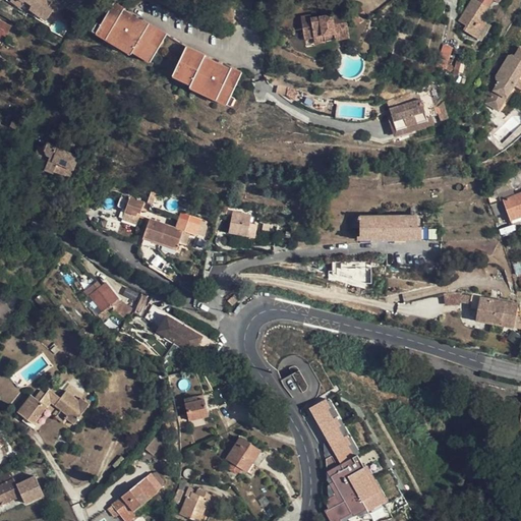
[(35,0),(35,1),(51,12),(59,0),(35,0)]
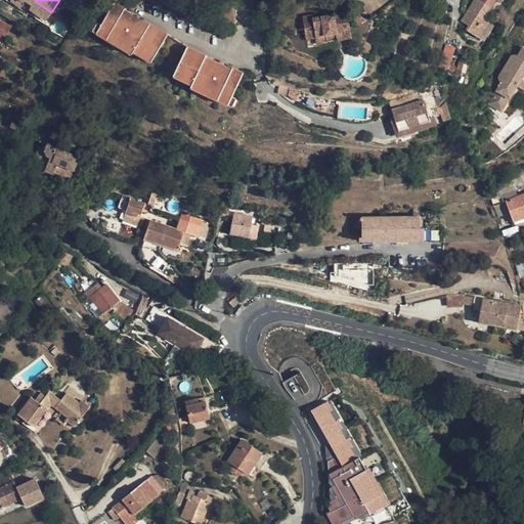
[(469,27),(467,32),(480,40),(490,24),(484,20),(495,2),(500,4),(501,0),(482,0),(481,3),(475,0),(462,22),(469,27)]
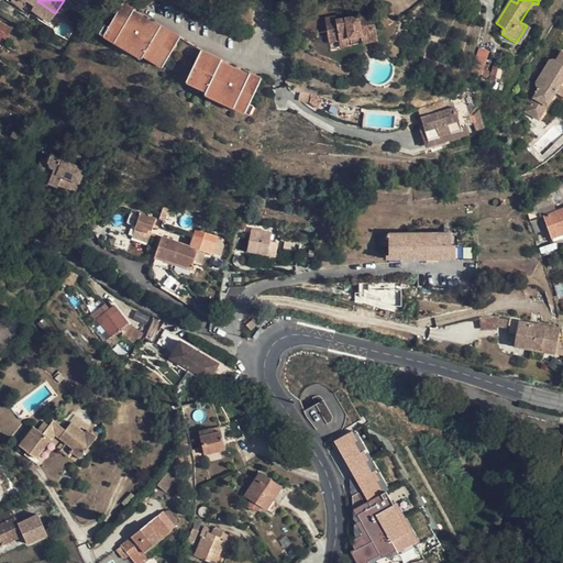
[(132,13),(134,11),(123,4),(105,37),(142,58),(143,56),(162,68),(180,39),(161,28),(159,29),(132,13)]
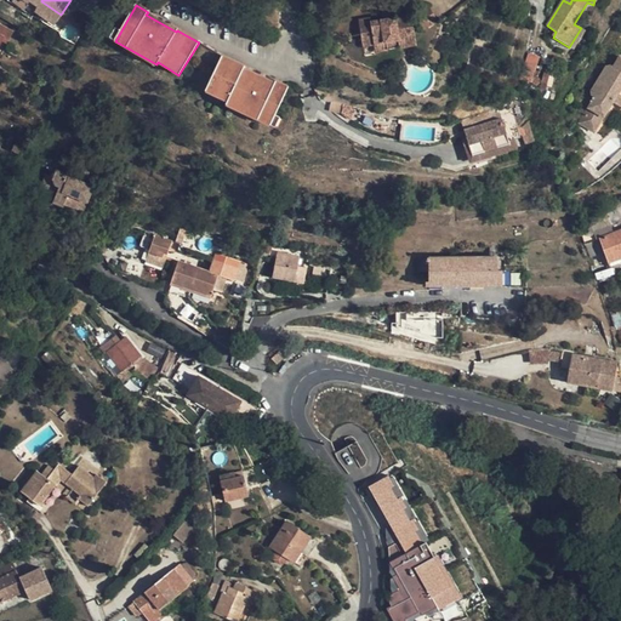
[(397,35),(416,33),(415,24),(417,22),(425,32),(440,22),(431,7),(414,18),(388,22),(383,22),(372,24),(372,21),(360,22),(364,47),(377,45),(397,41),(397,35)]
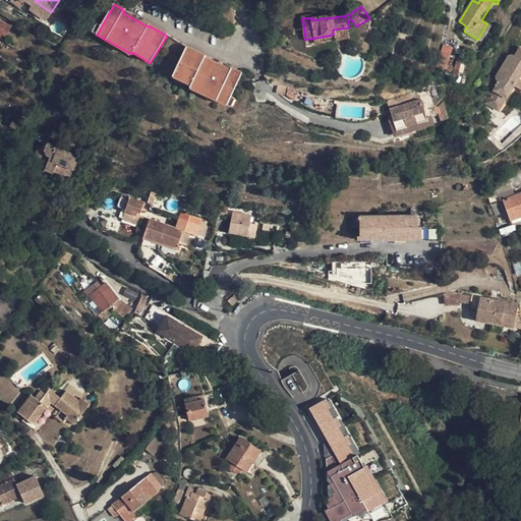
[(350,40),(349,27),(333,30),(333,35),(316,38),(317,44),(350,40)]
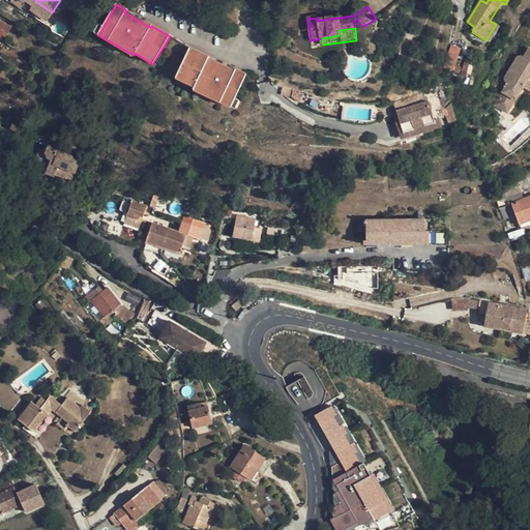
[(189,49),(175,78),(195,88),(194,89),(231,107),(245,75),(235,70),(234,72),(207,60),(208,57),(189,49)]
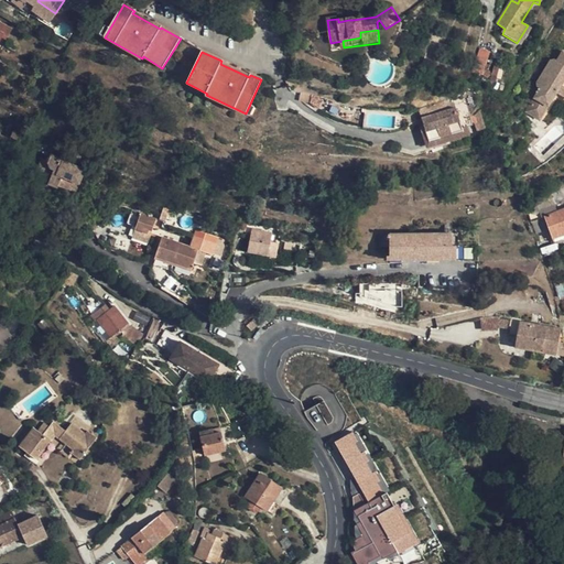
[(476,57),(473,73),(484,76),(484,74),(487,61),(476,57)]
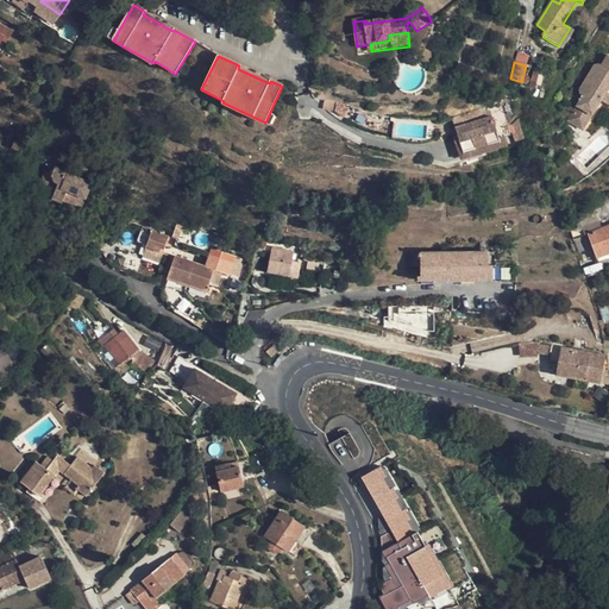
[(598,67),(595,69),(581,92),(581,96),(583,98),(569,121),(584,132),(603,102),(608,93),(608,73),(602,69),(598,67)]
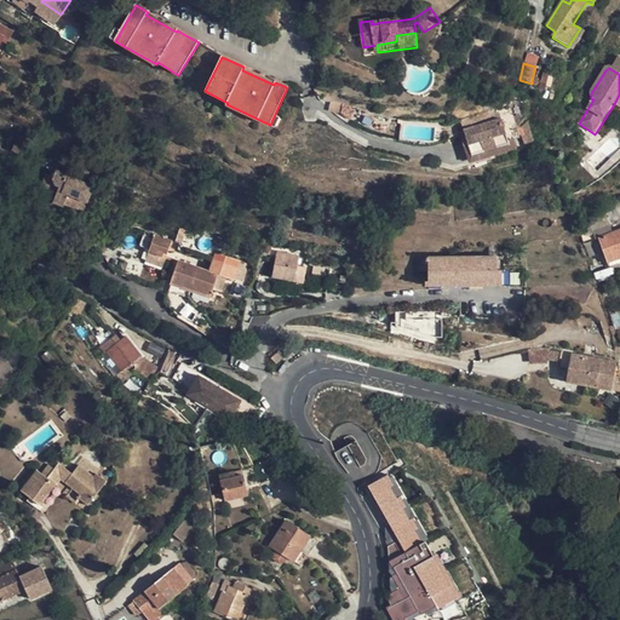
[(470,120),(472,130),(492,124),(488,114),(470,120)]
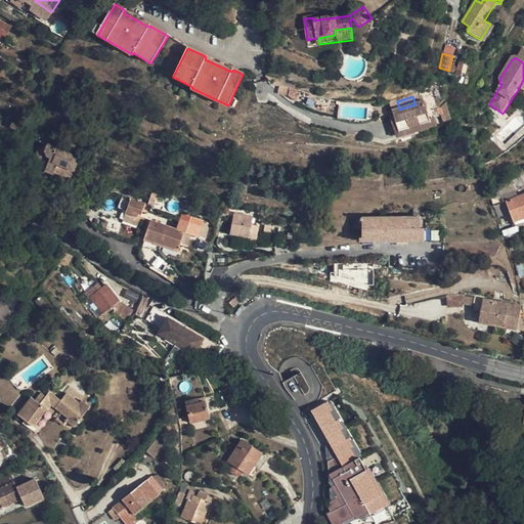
[(416,104),(399,110),(392,112),(399,134),(430,124),(424,102),(416,104)]
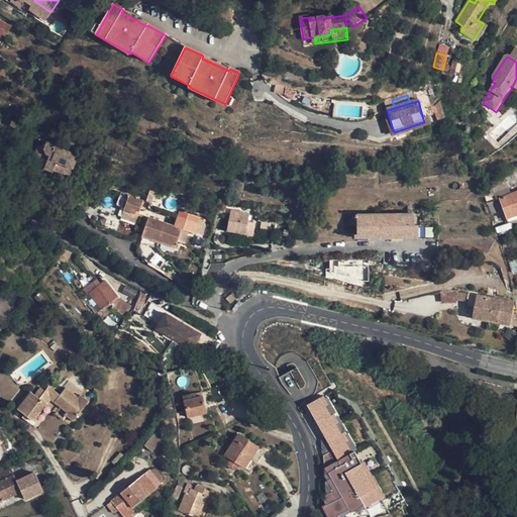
[(427,110),(431,123),(445,119),(440,102),(436,105),(427,110)]
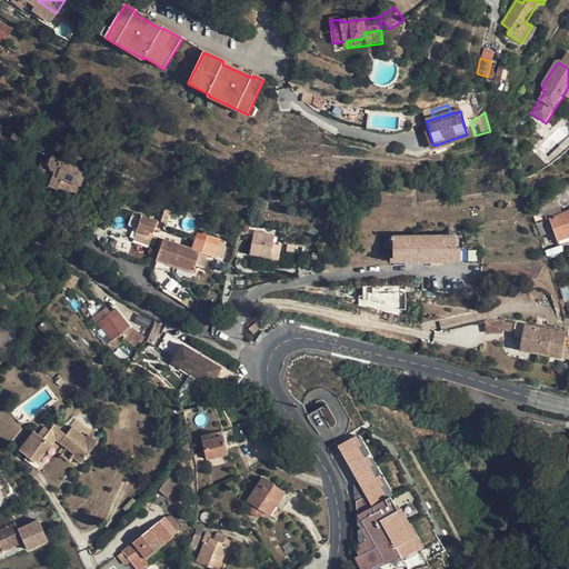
[(11,131),(13,126),(3,121),(1,127),(11,131)]
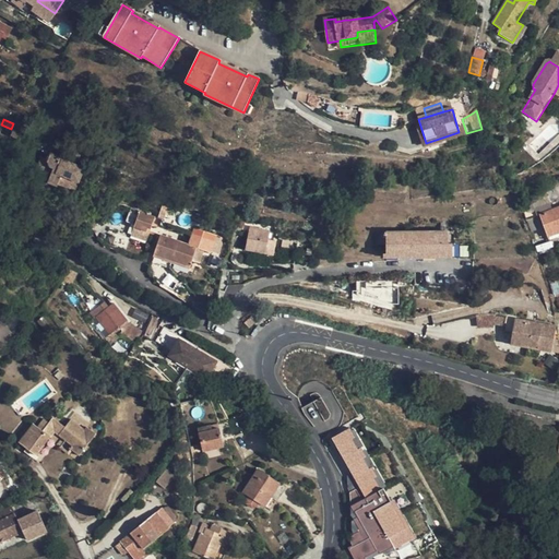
[(18,140),(23,129),(18,126),(12,137),(18,140)]
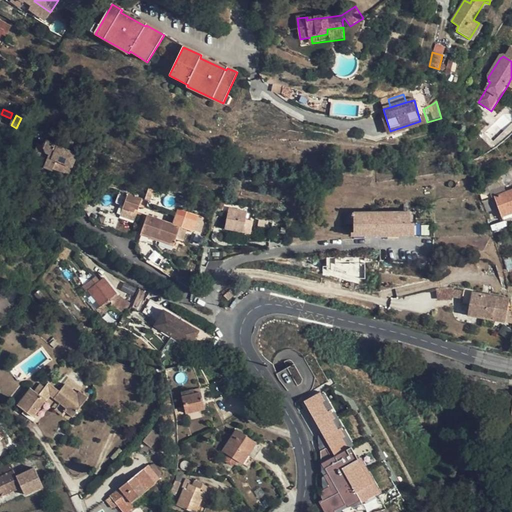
[(111,123),(110,125),(110,127),(111,130),(114,131),(116,130),(118,129),(119,127),(119,125),(118,123),(116,122),(114,122),(111,123)]
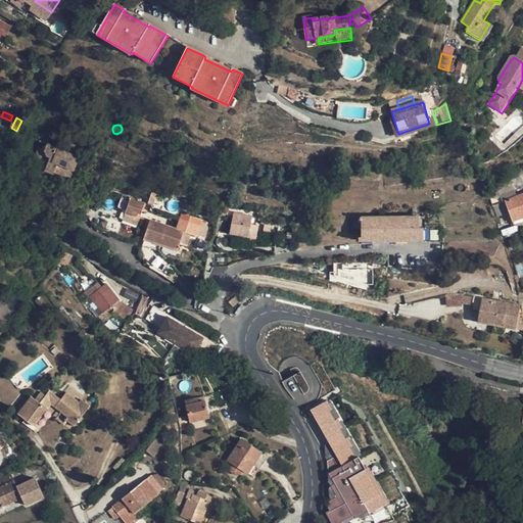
[(70,179),(72,177),(80,158),(62,150),(55,147),(48,145),(46,150),(40,148),(36,157),(48,162),(45,171),(53,174),(54,172),(70,179)]
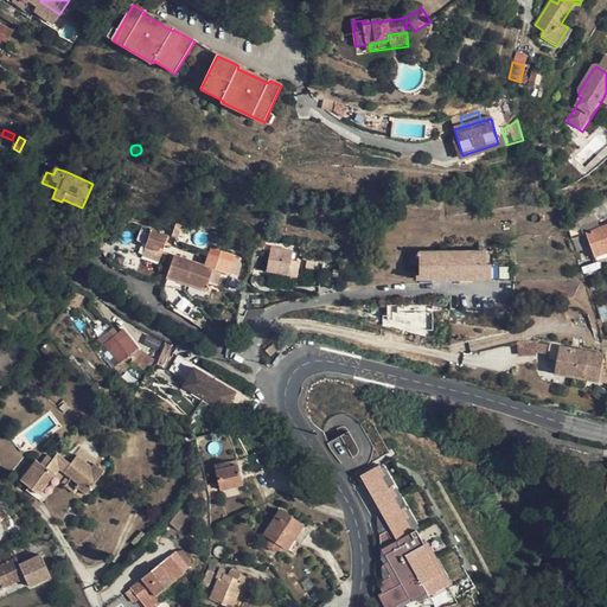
[(116,205),(107,203),(106,210),(115,213),(116,205)]
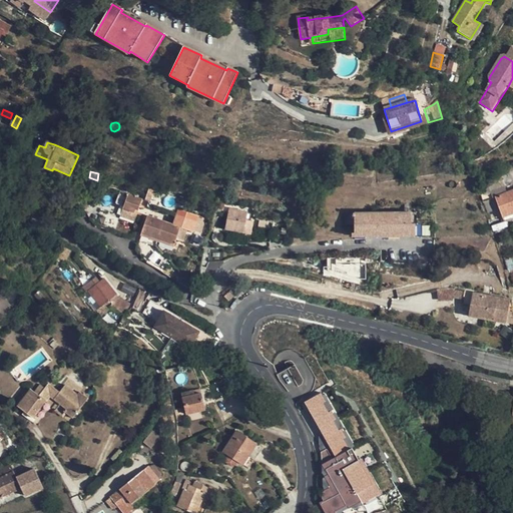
[(512,191),(496,198),(501,209),(504,217),(512,213),(512,191)]
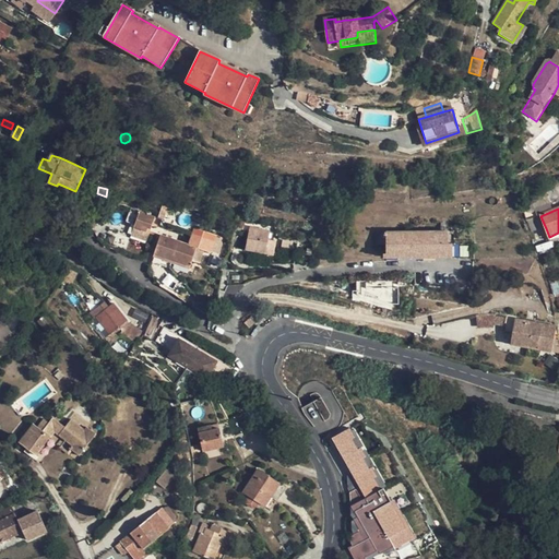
[(152,228),(153,229),(157,218),(142,213),(138,227),(151,232),(152,228)]
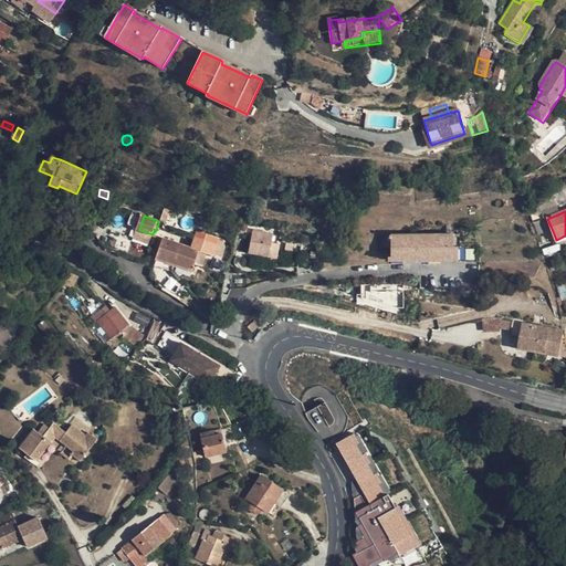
[(538,237),(553,231),(547,219),(533,224),(538,237)]
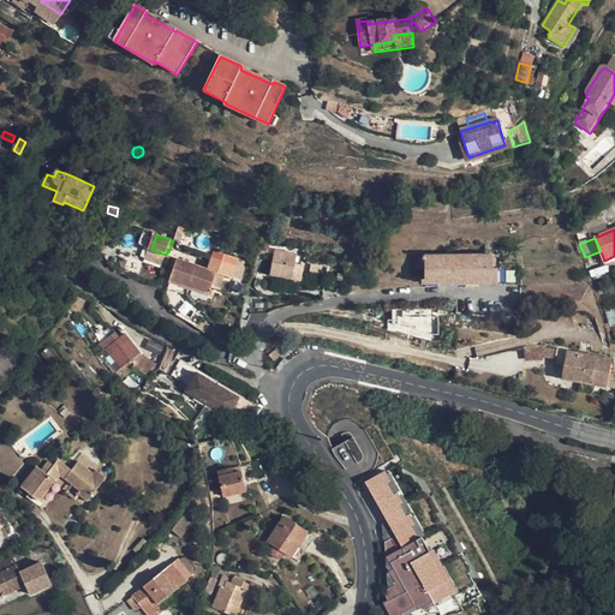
[(300,255),(279,250),(273,273),(294,279),(296,275),(305,278),(308,266),(298,263),(300,255)]
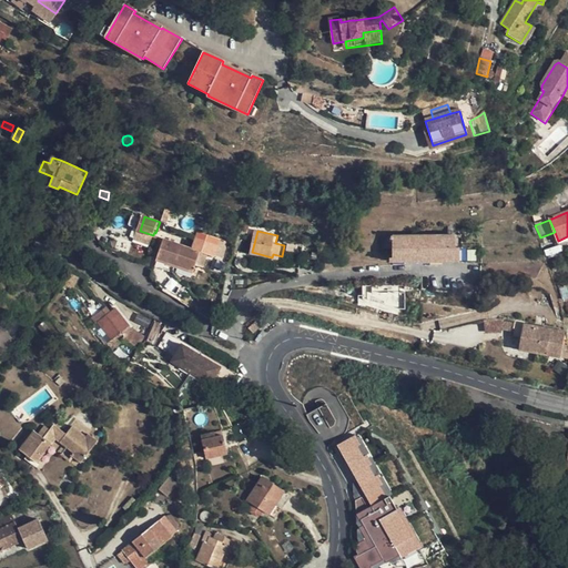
[(202,232),(200,237),(222,244),(224,239),(202,232)]
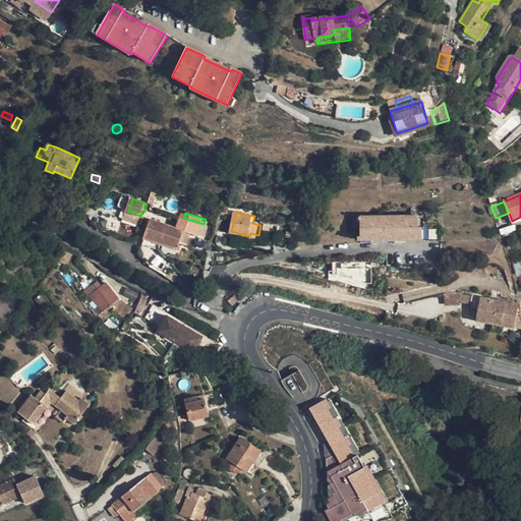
[(104,216),(100,229),(137,242),(142,228),(104,216)]
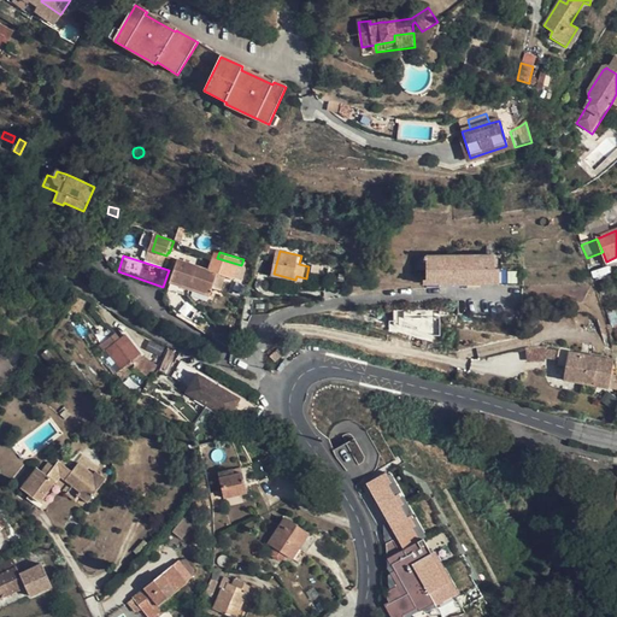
[(616,263),(616,257),(606,262),(607,266),(616,263)]
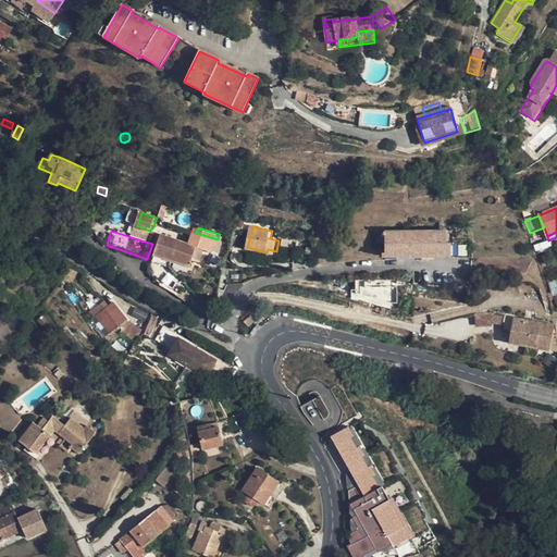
[(213,251),(218,239),(196,233),(192,244),(200,247),(213,251)]
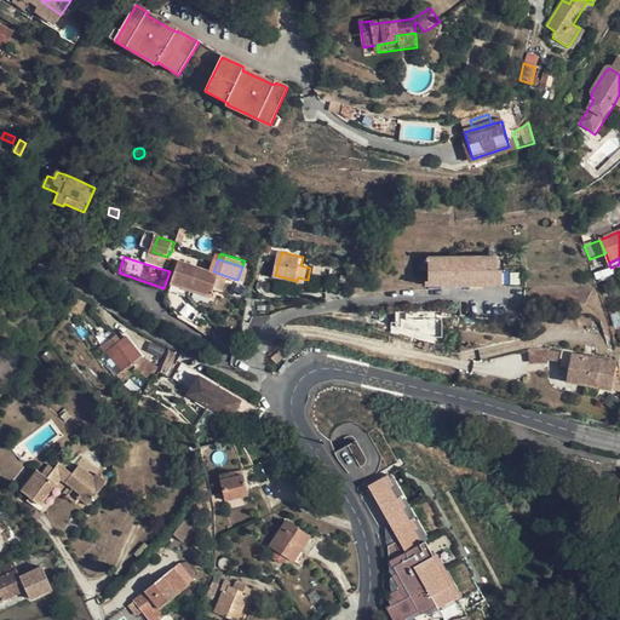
[(429,262),(429,288),(501,287),(501,271),(498,271),(497,260),(429,262)]
